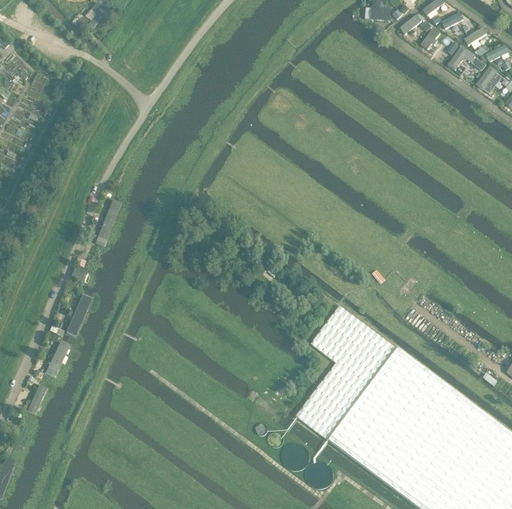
[(91,8),(85,15),(91,20),(86,27),(91,30),(108,8),(110,6),(105,3),(103,5),(98,0),(91,8)]
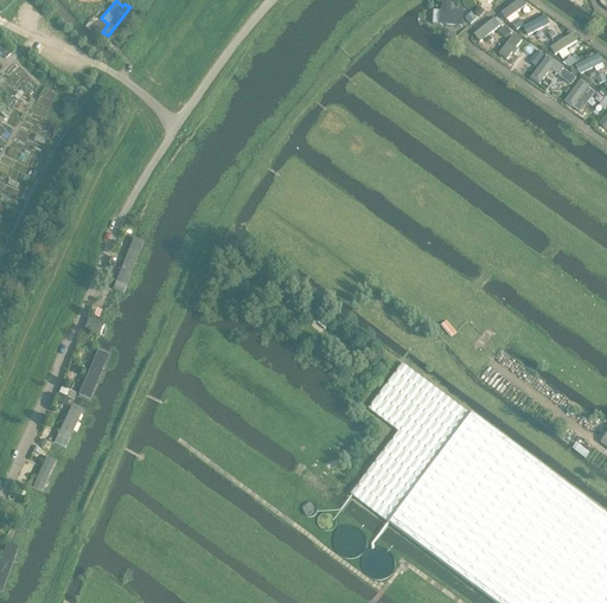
[(439,23),(462,24),(464,7),(452,6),(453,0),(441,0),(441,7),(440,7),(439,23)]
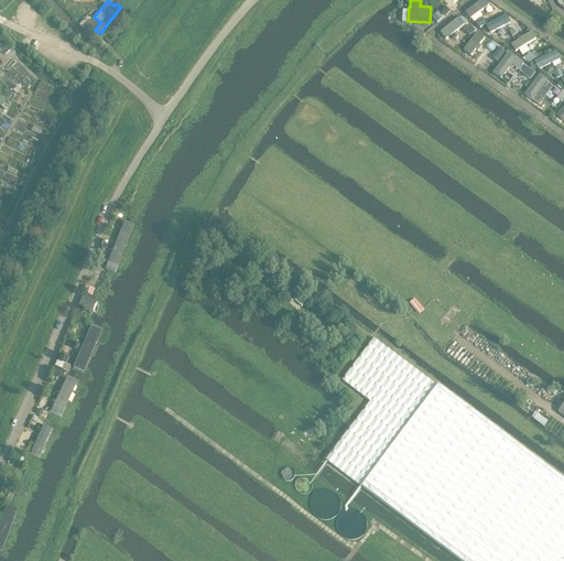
[(470,15),(489,2),(487,0),(478,0),(466,9),(470,15)]
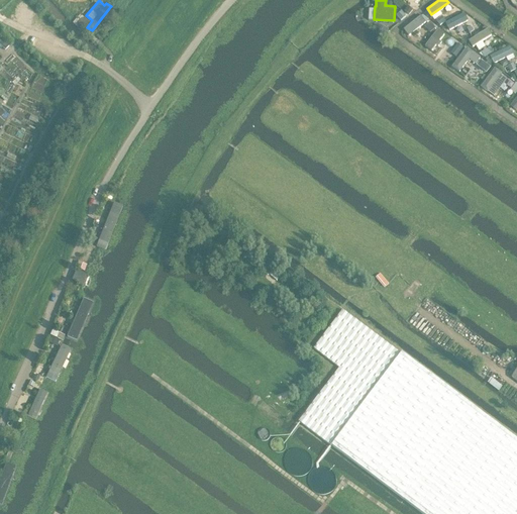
[(464,11),(447,20),(450,25),(468,17),(464,11)]
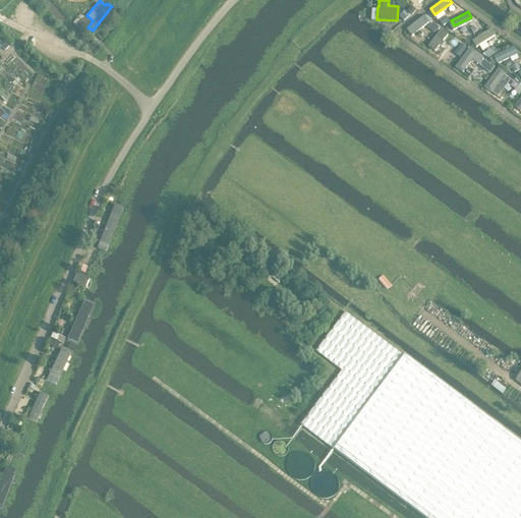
[(424,14),(407,27),(411,34),(429,20),(424,14)]
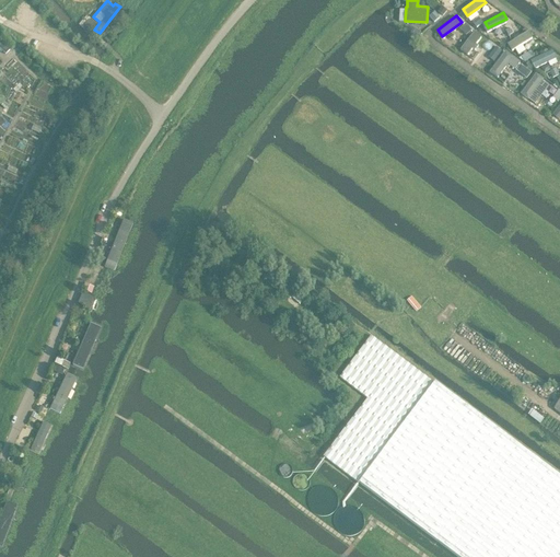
[(90,16),(82,26),(90,33),(94,28),(92,26),(96,22),(90,16)]
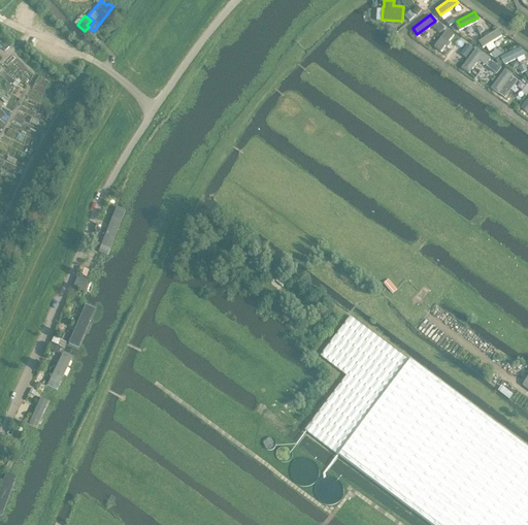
[(440,50),(454,33),(447,28),(434,44),(440,50)]
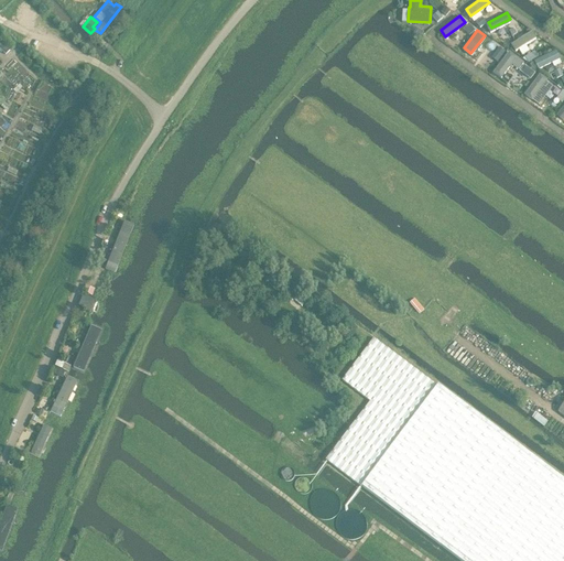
[(537,36),(532,30),(513,41),(517,47),(537,36)]
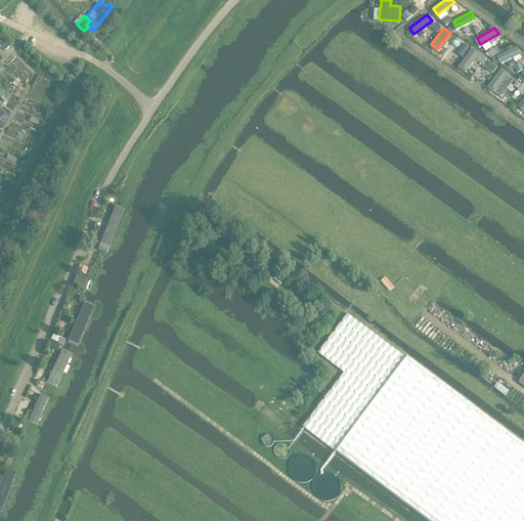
[(520,50),(517,45),(497,54),(499,59),(520,50)]
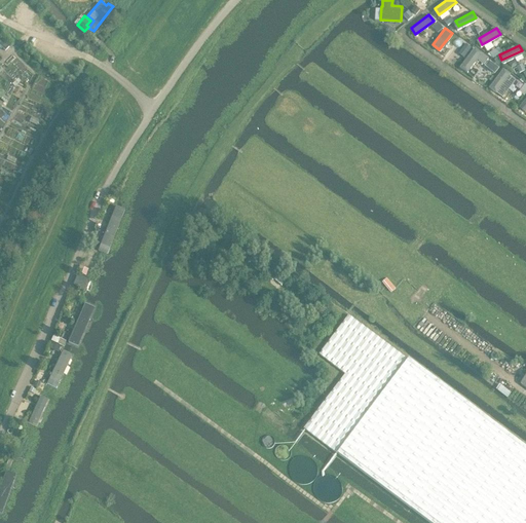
[(475,46),(460,66),(467,71),(482,51),(475,46)]
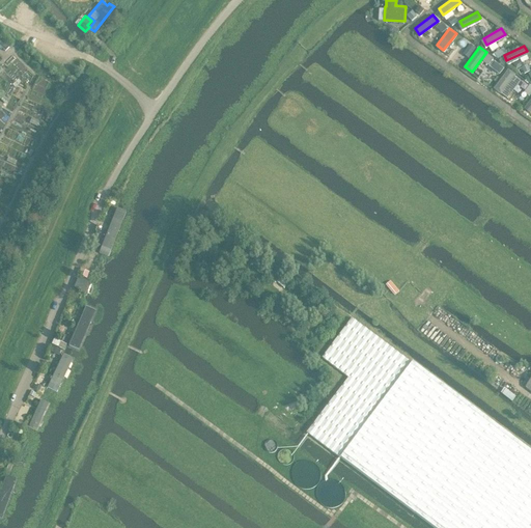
[(494,87),(501,92),(515,73),(508,67),(494,87)]
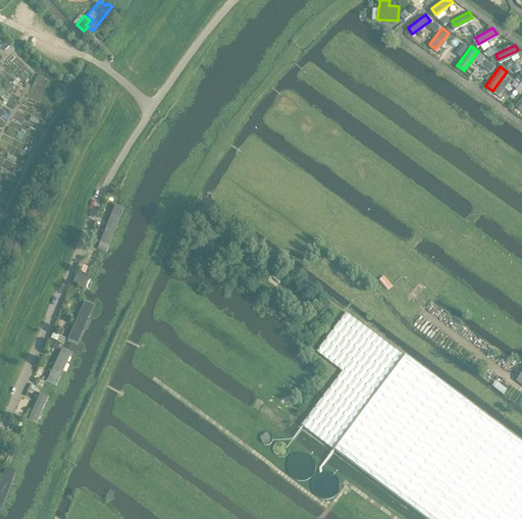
[(123,209),(114,205),(97,249),(106,253),(123,209)]
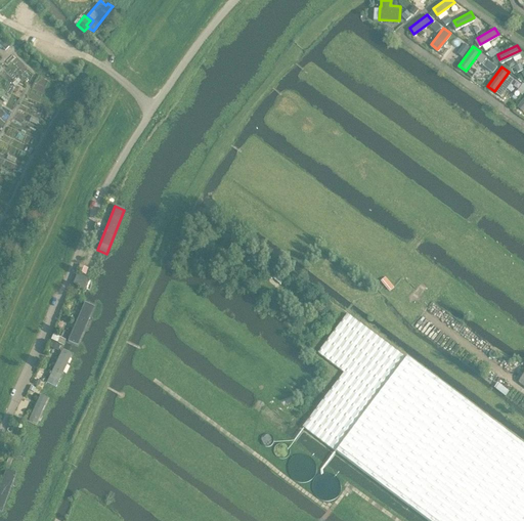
[(93,306),(82,302),(67,341),(78,345),(93,306)]
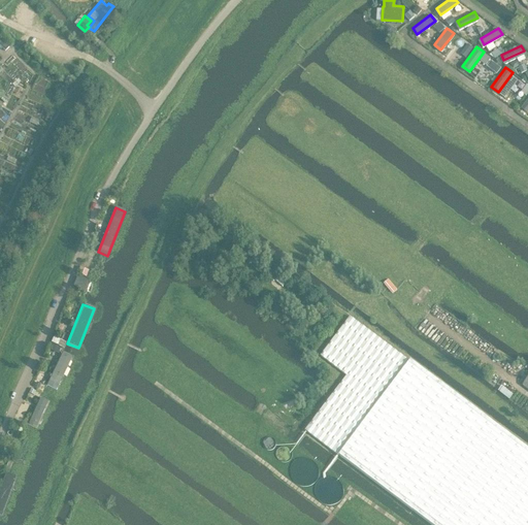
[(523,524),(527,518),(527,445),(486,413),(484,415),(351,314),(321,353),(347,373),(305,428),(434,524),(523,524)]
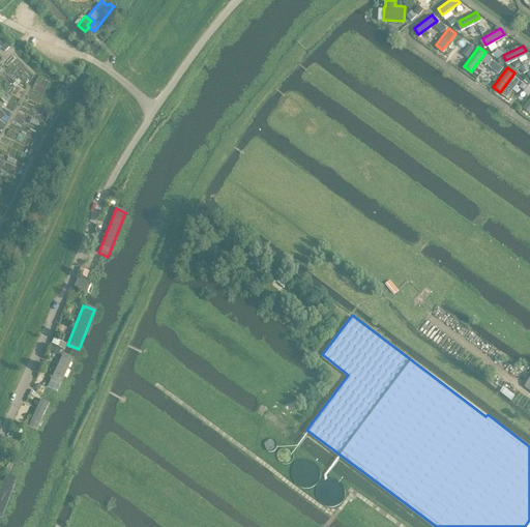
[(74,359),(62,353),(46,385),(57,391),(74,359)]
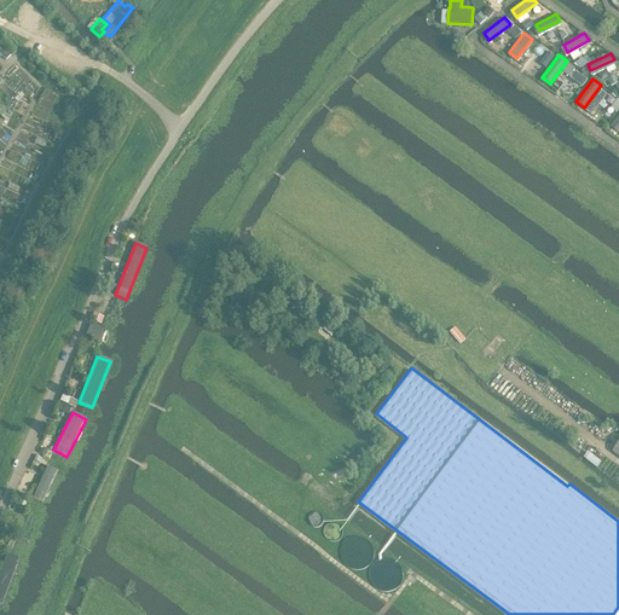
[(57,470),(46,464),(32,495),(44,500),(57,470)]
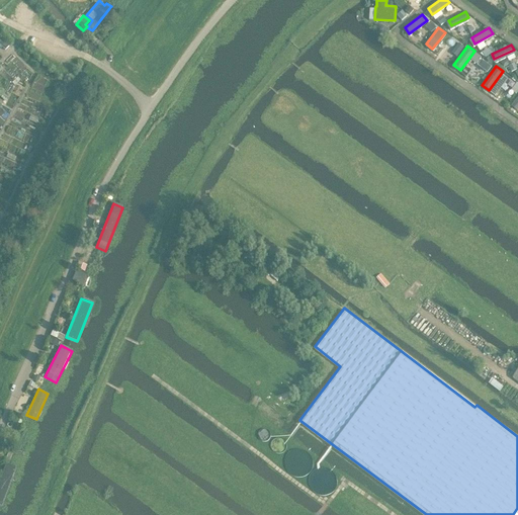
[(287,392),(280,402),(287,406),(294,396),(287,392)]
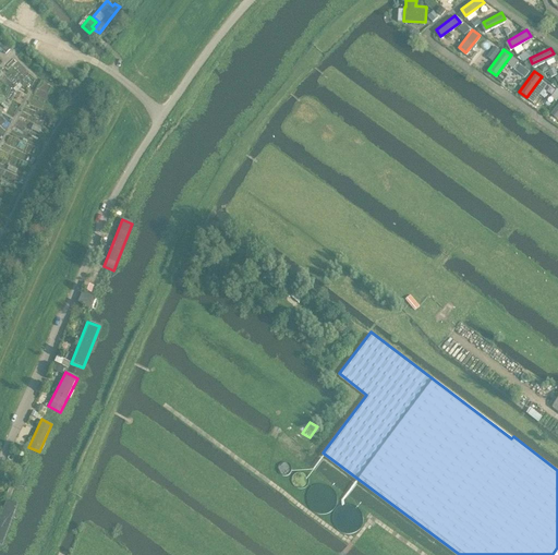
[(0,517),(0,544),(4,545),(20,504),(7,499),(0,517)]
